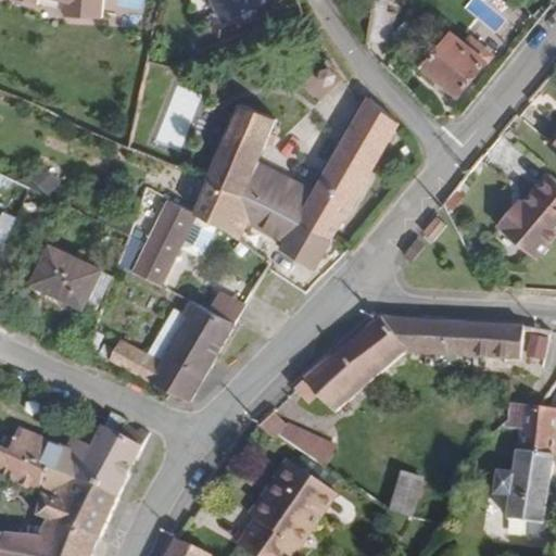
[(27,0),(39,3),(39,0),(61,0),(71,3),(70,14),(103,17),(103,0),(27,0)]
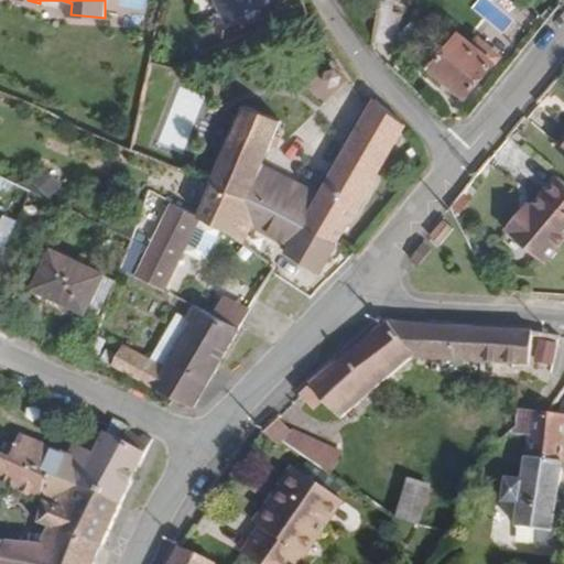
[(215,0),(223,17),(263,0),(215,0)]
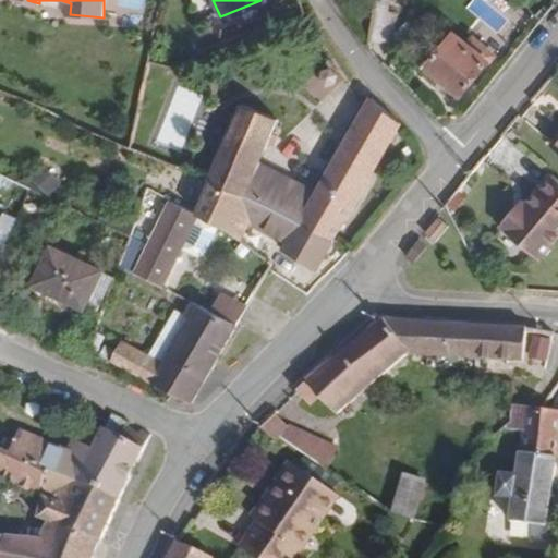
[(389,12),(390,0),(374,0),(370,40),(368,44),(391,46),(395,12),(389,12)]
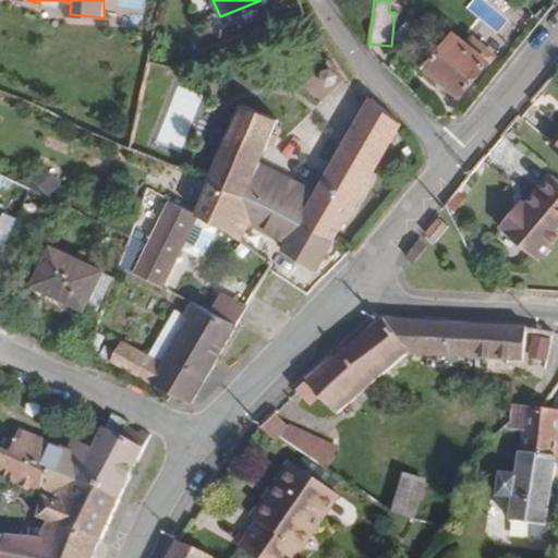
[(462,97),(497,56),(474,37),(468,44),(456,34),(427,68),(462,97)]
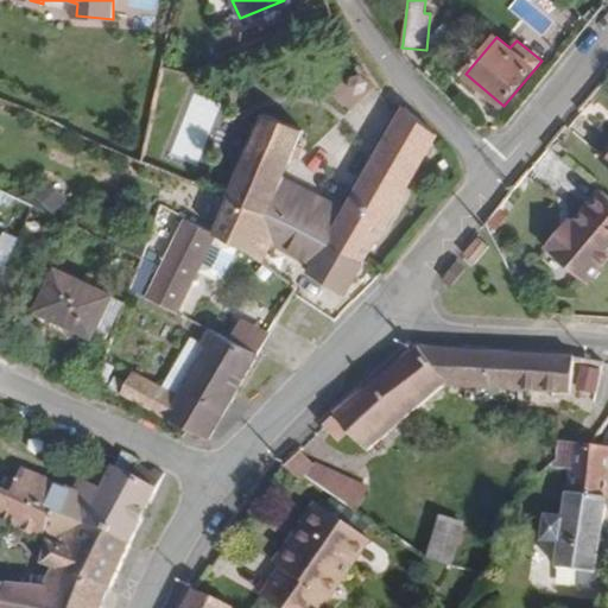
[(348,293),(365,263),(437,135),(405,108),(347,209),(284,179),(305,130),(265,113),(264,115),(251,151),(215,233),(244,248),(264,264),(276,247),(312,268),(309,274),(346,295),(348,293)]
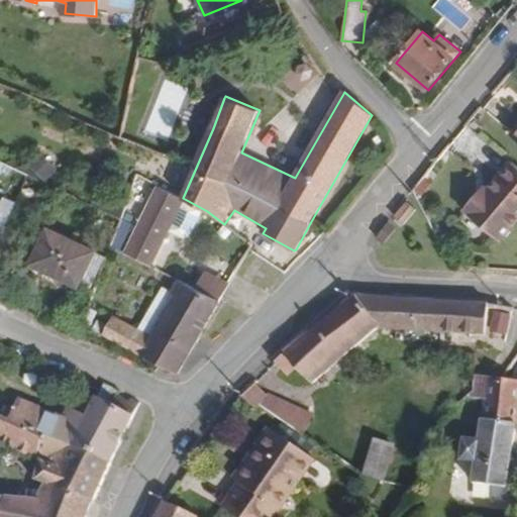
[(213,128),(224,98),(223,98),(211,93),(199,122),(213,128)]
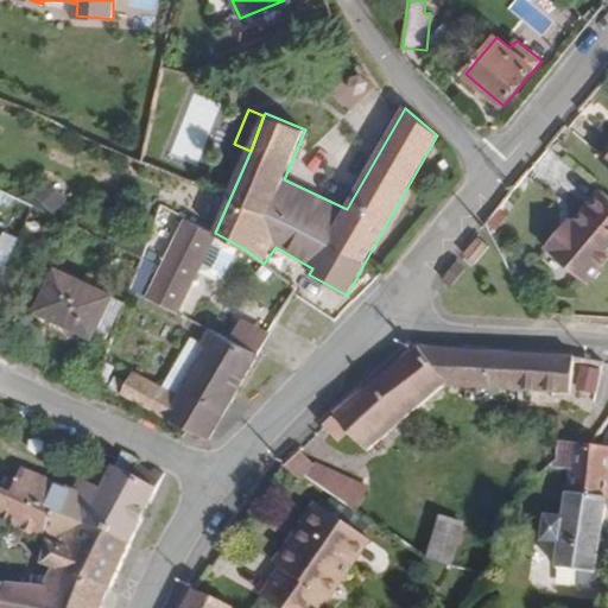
[(68,201),(49,181),(35,195),(54,214),(68,201)]
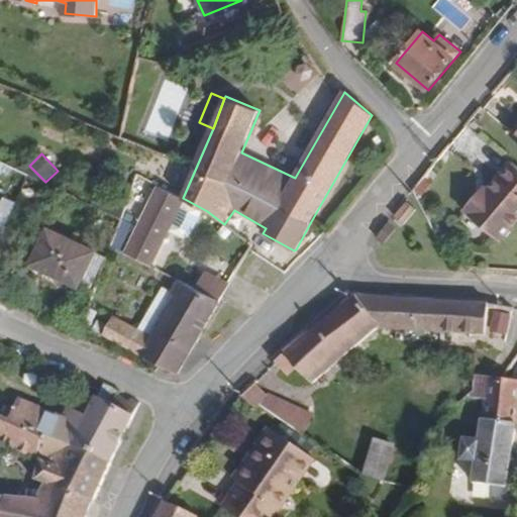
[(504,238),(516,222),(516,163),(513,160),(490,187),(484,195),(480,191),(467,205),(504,238)]
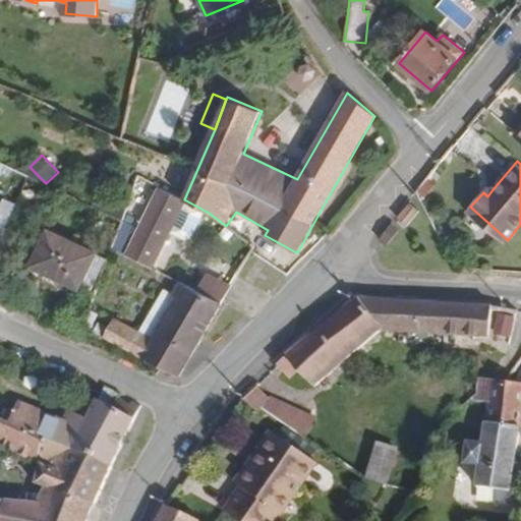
[(12,214),(25,180),(19,178),(7,212),(12,214)]
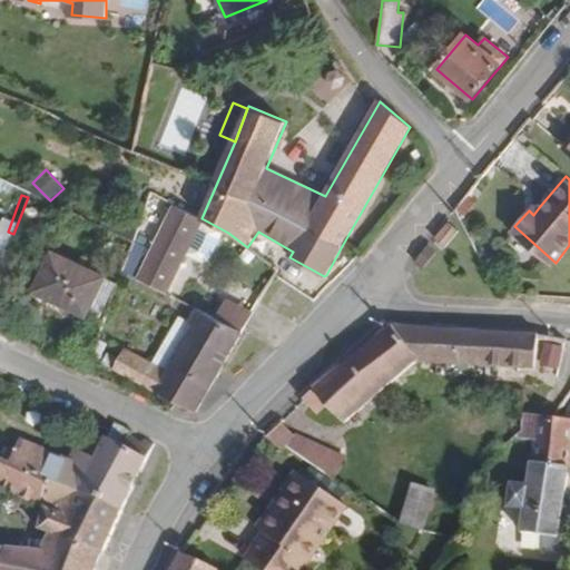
[(533,215),(540,206),(536,202),(529,210),(533,215)]
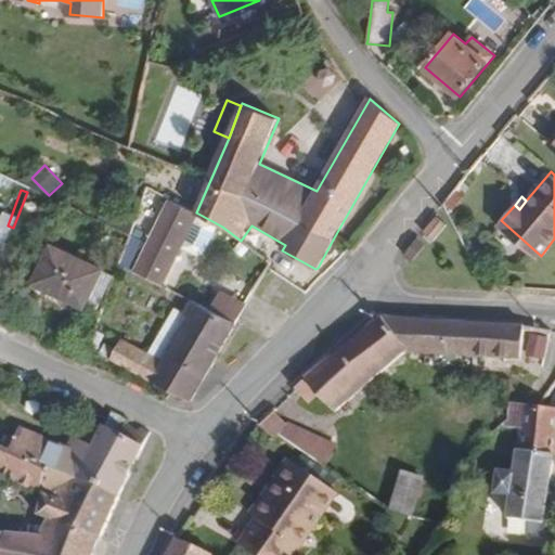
[(163,286),(196,213),(173,201),(139,274),(163,286)]
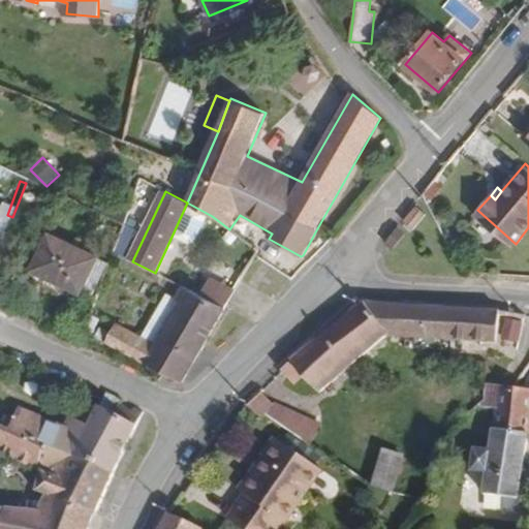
[(418,206),(406,220),(414,228),(427,213),(418,206)]
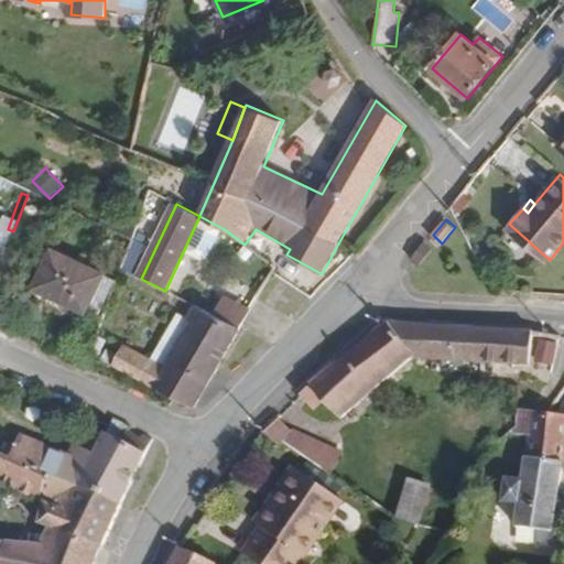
[(424,242),(414,256),(421,261),(432,248),(424,242)]
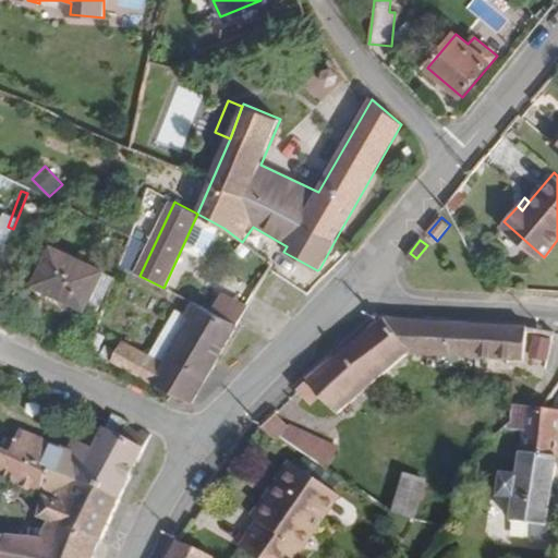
[(242,242),(235,251),(244,257),(251,250),(242,242)]
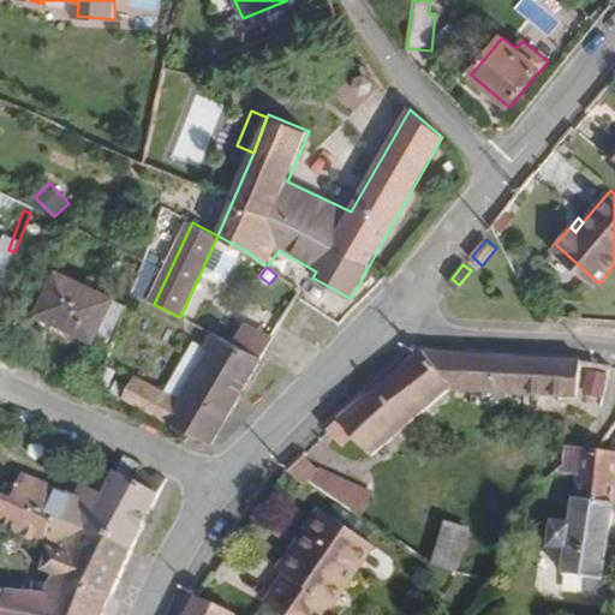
[(141,274),(132,294),(143,299),(150,282),(147,281),(148,278),(141,274)]
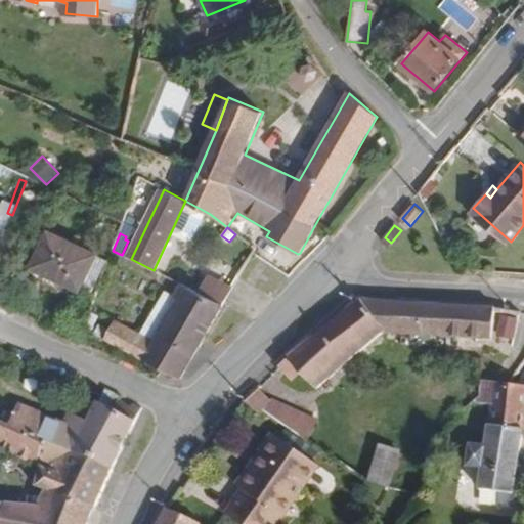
[(77,296),(95,261),(48,237),(25,282),(55,298),(61,288),(77,296)]
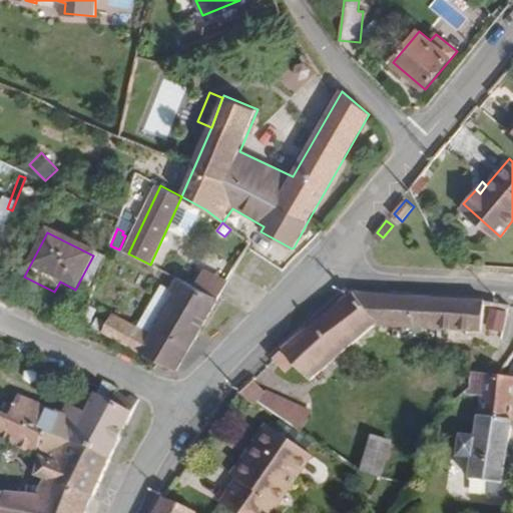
[(177,371),(218,299),(176,277),(170,289),(169,290),(172,294),(151,332),(137,325),(112,313),(102,333),(177,371)]
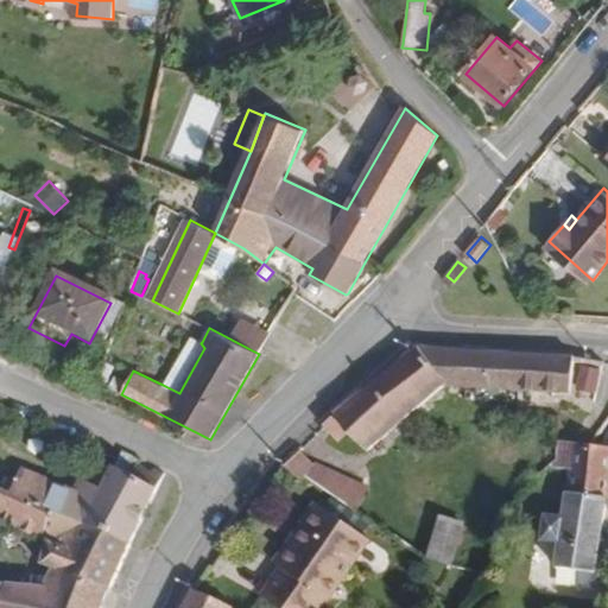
[(202,342),(191,337),(163,385),(179,393),(204,348),(201,343),(202,342)]
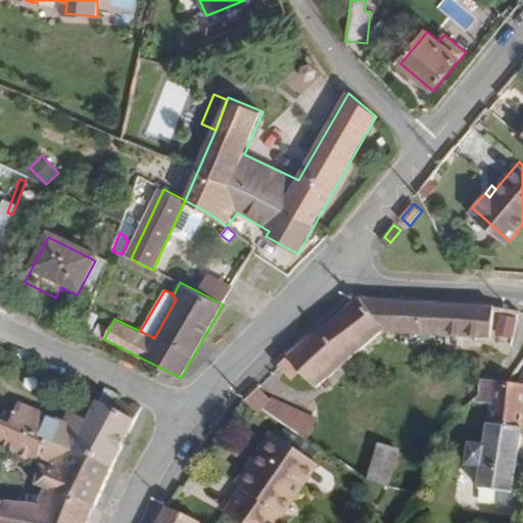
[(496,308),(360,300),(294,352),(279,368),(292,380),(301,372),(316,389),(384,333),(492,340),(496,308)]
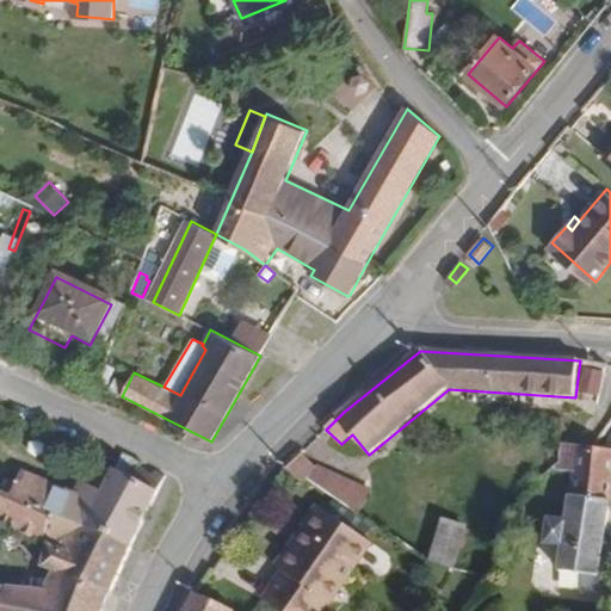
[(582,360),(581,393),(605,394),(608,362),(582,360)]
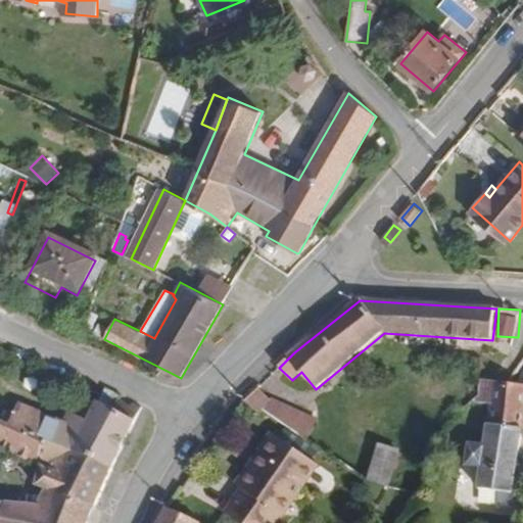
[(99,315),(91,312),(86,327),(93,330),(99,315)]
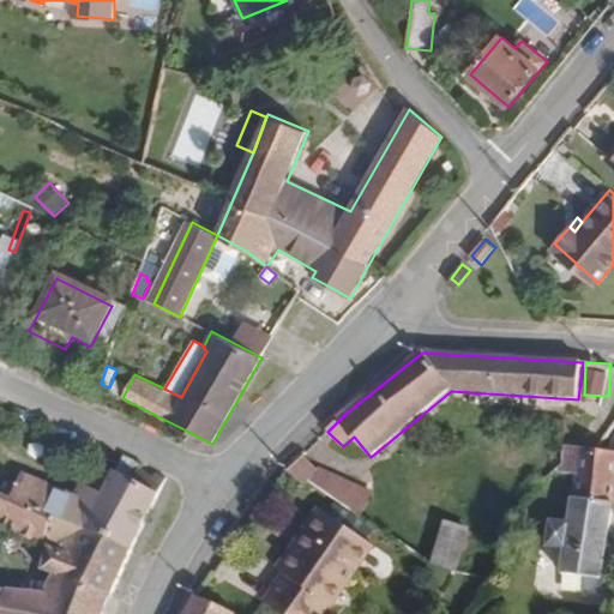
[(603,588),(613,515),(613,452),(599,450),(565,445),(563,462),(552,473),(576,477),(571,524),(564,575),(590,578),(590,584),(603,588)]
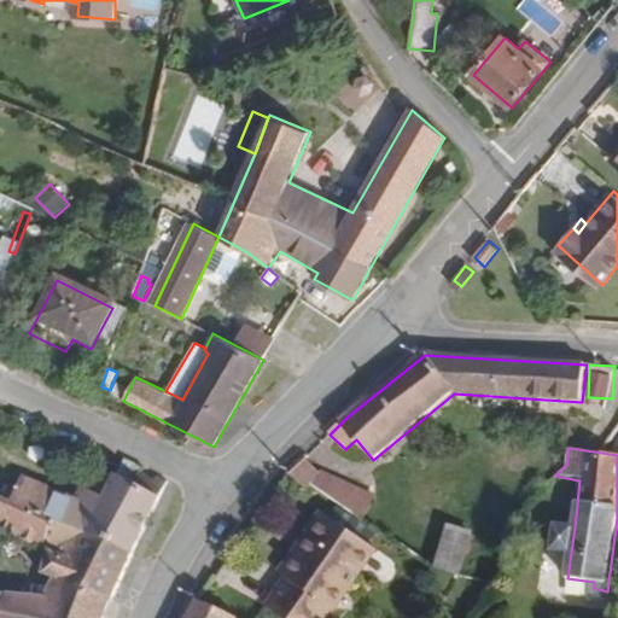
[(324,494),(334,478),(319,472),(308,456),(290,473),(324,494)]
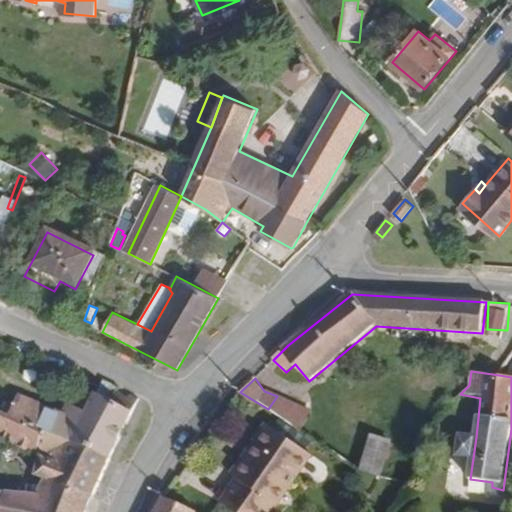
[(9,404),(6,412),(2,412),(0,416),(0,440),(42,458),(37,478),(44,480),(38,497),(0,493),(0,511),(90,511),(140,399),(102,381),(87,410),(68,402),(63,412),(19,395),(14,406),(9,404)]
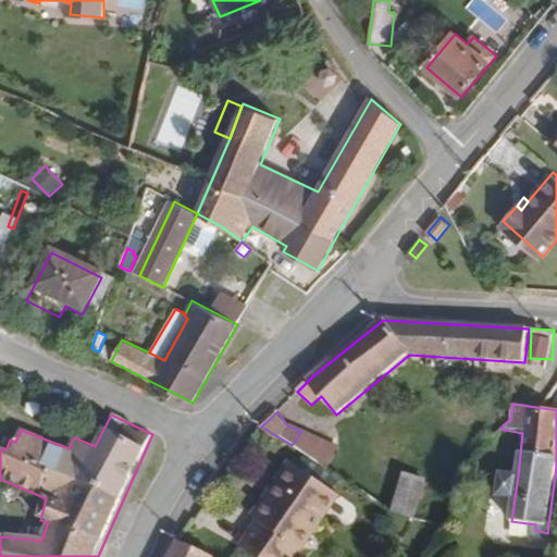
[(322,466),(335,446),(301,431),(292,445),(322,466)]
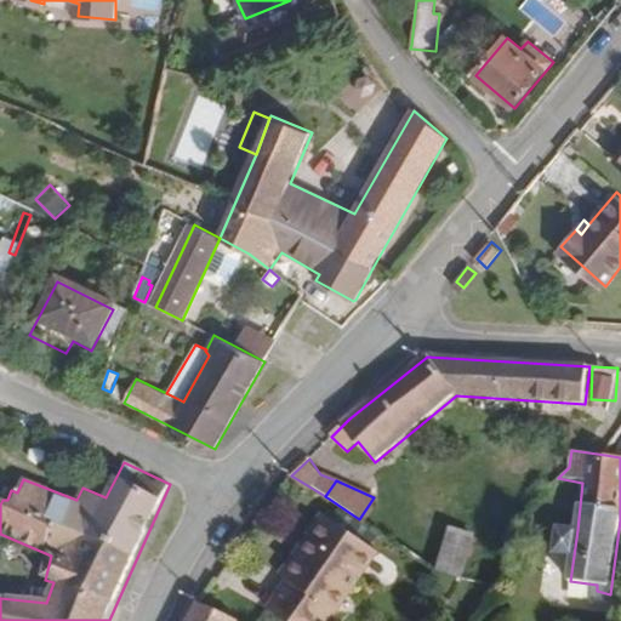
[(332,609),(358,573),(352,568),(369,543),(325,513),(306,541),(312,546),(288,579),(290,581),(269,610),(285,620),(320,620),(329,610),(332,609)]
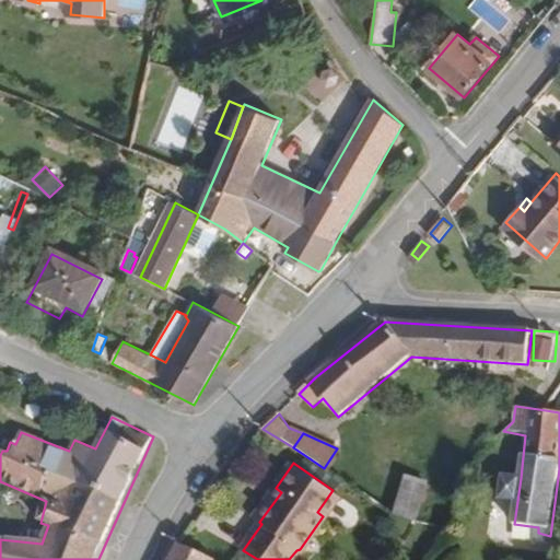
[(516,502),(521,478),(504,474),(500,500),(516,502)]
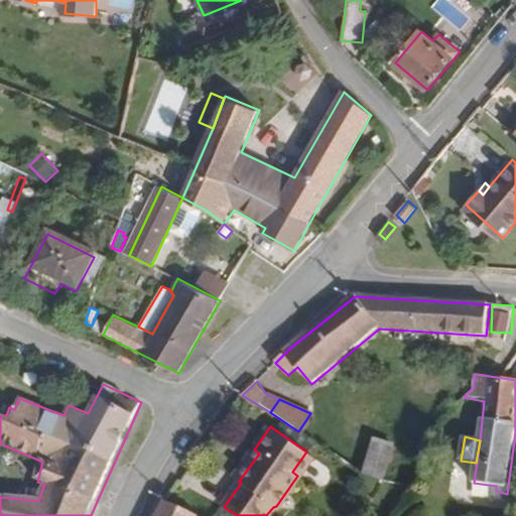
[(384,483),(391,445),(376,439),(369,480),(384,483)]
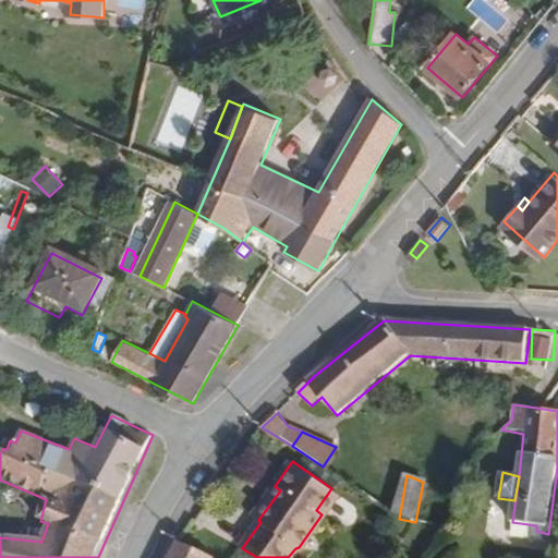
[(258,520),(280,490),(275,486),(253,517),(258,520)]
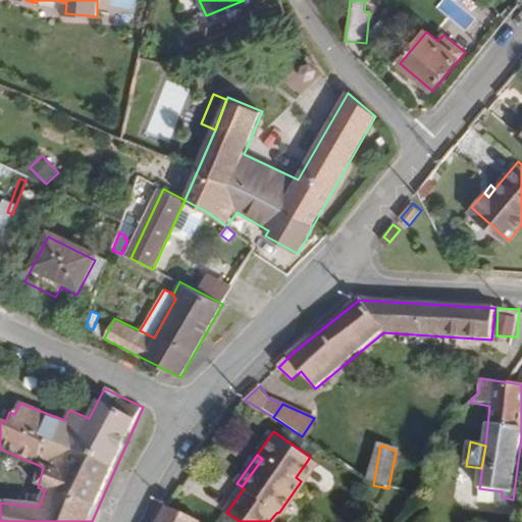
[(301,481),(315,460),(310,457),(296,477),(301,481)]
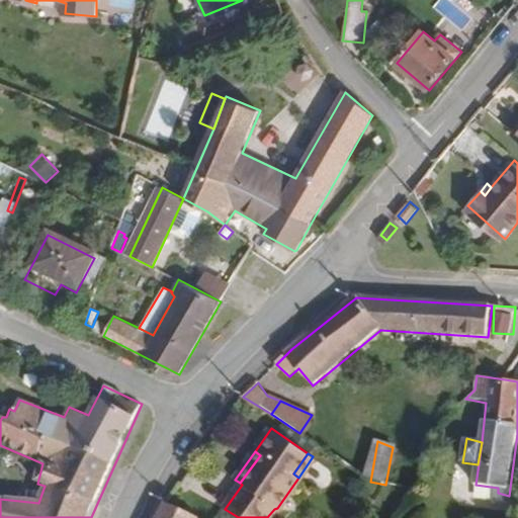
[(197,517),(165,503),(157,517),(197,517)]
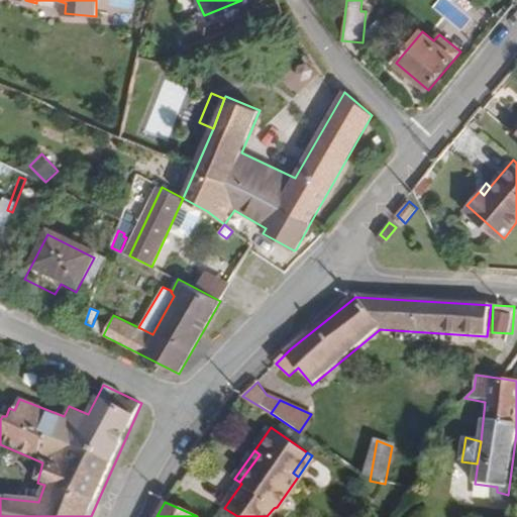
All buildings are outlined.
